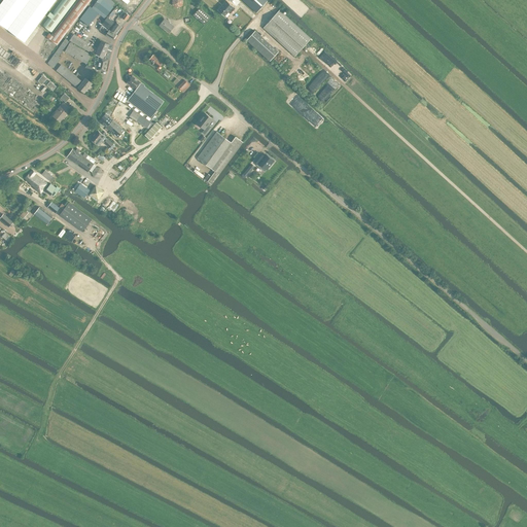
[(61,0),(42,26),(51,32),(76,0),(61,0)]
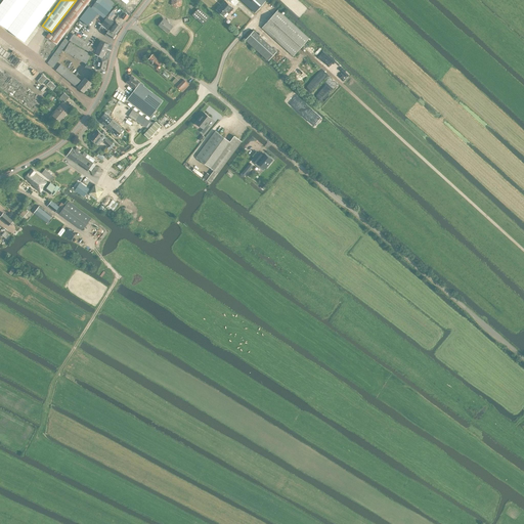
[(77,0),(48,37),(57,44),(91,0),(77,0)]
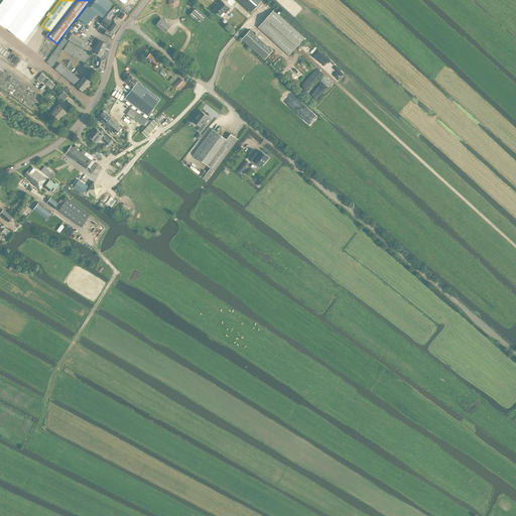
[(96,0),(92,5),(105,15),(111,7),(110,6),(112,4),(112,3),(108,0),(96,0)]
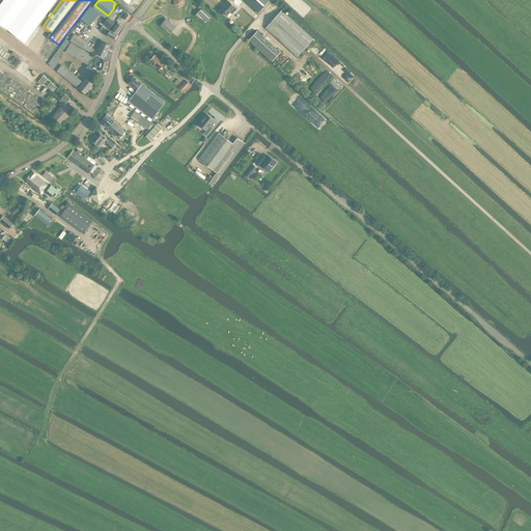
[(270,0),(242,0),(257,14),(270,0)]
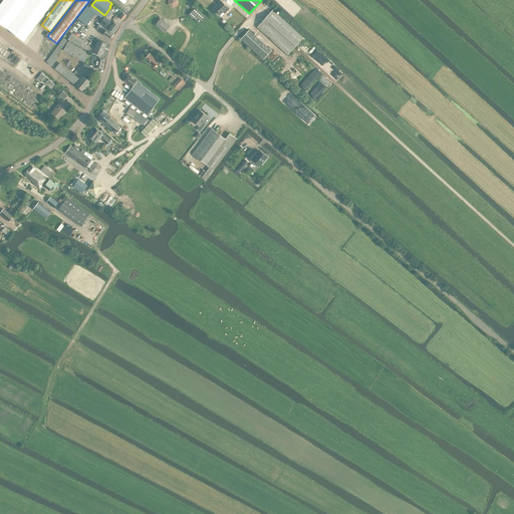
[(221,1),(213,10),(219,16),(223,12),(225,13),(229,8),(227,6),(228,6),(221,1)]
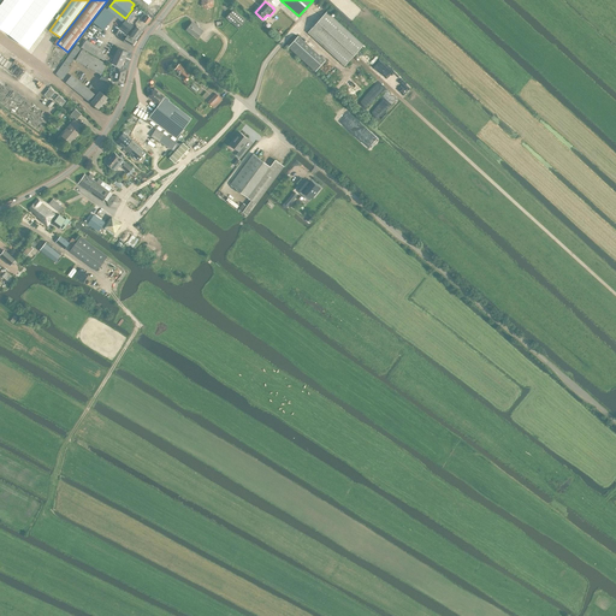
[(238,29),(246,21),(234,10),(226,17),(238,29)]
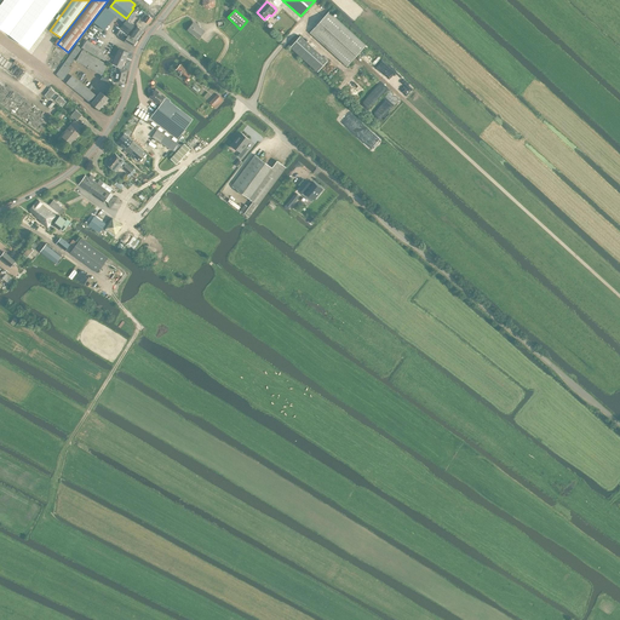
[(329,12),(310,33),(348,65),(366,46),(329,12)]
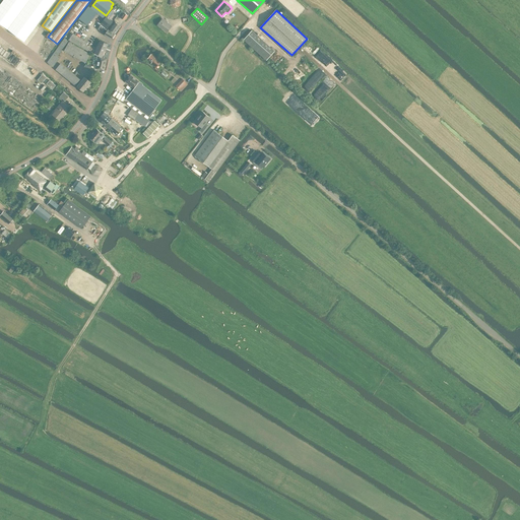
[(122,11),(119,15),(125,20),(128,15),(122,11)]
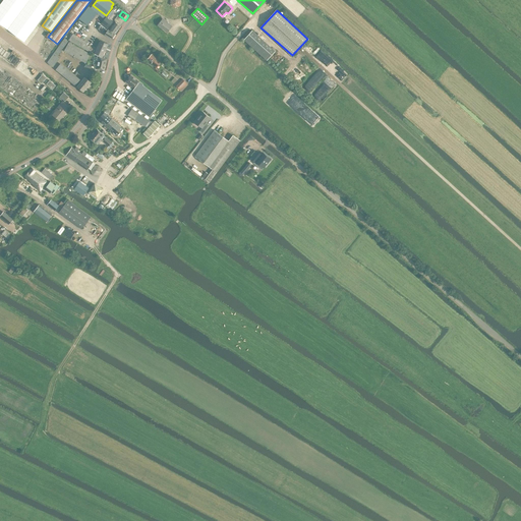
[(108,27),(111,22),(112,22),(107,17),(103,22),(108,27)]
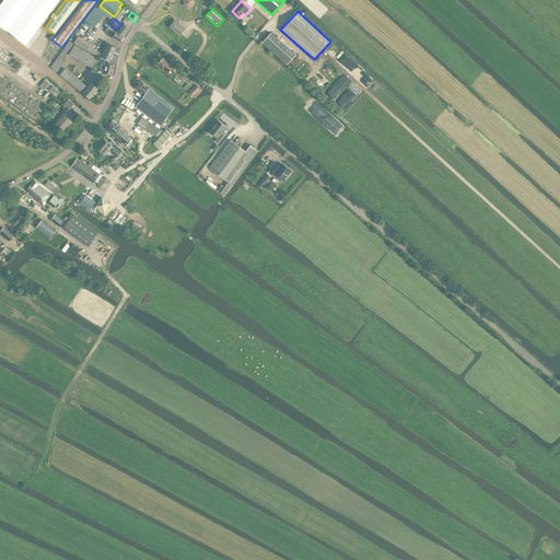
[(175,21),(170,27),(179,35),(185,28),(175,21)]
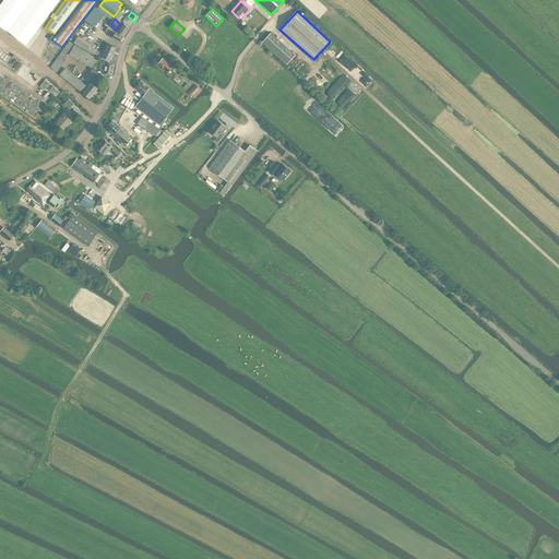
[(123,36),(130,28),(123,24),(122,26),(120,25),(118,27),(120,28),(118,32),(123,36)]
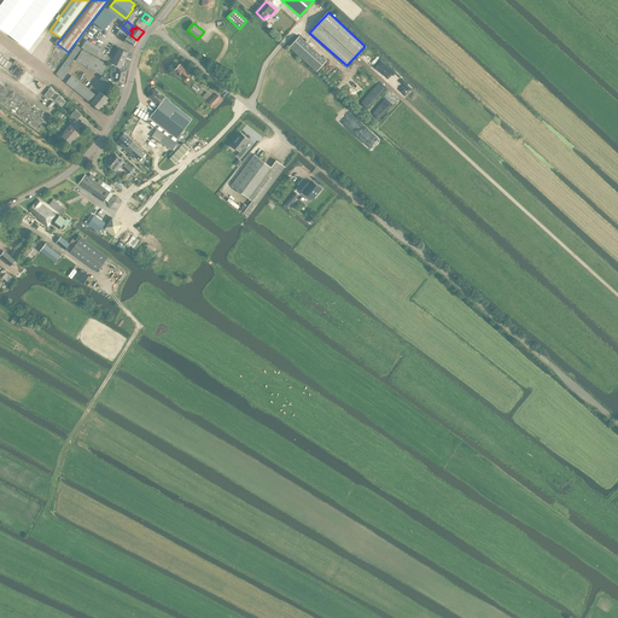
[(126,39),(124,41),(133,46),(136,40),(128,35),(126,34),(123,36),(126,39)]
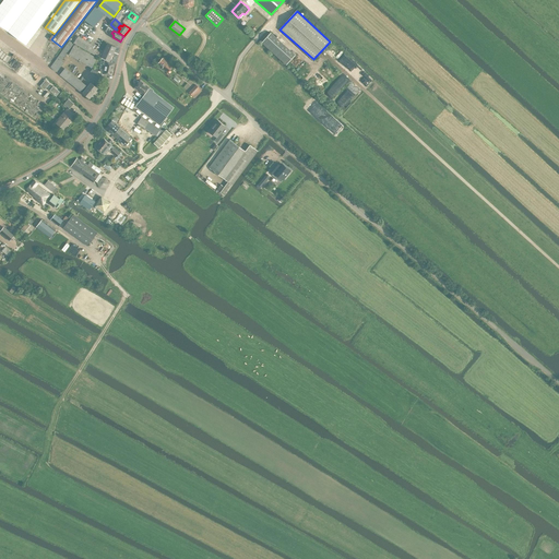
[(76,32),(72,40),(87,50),(95,55),(96,55),(98,50),(100,46),(76,32)]
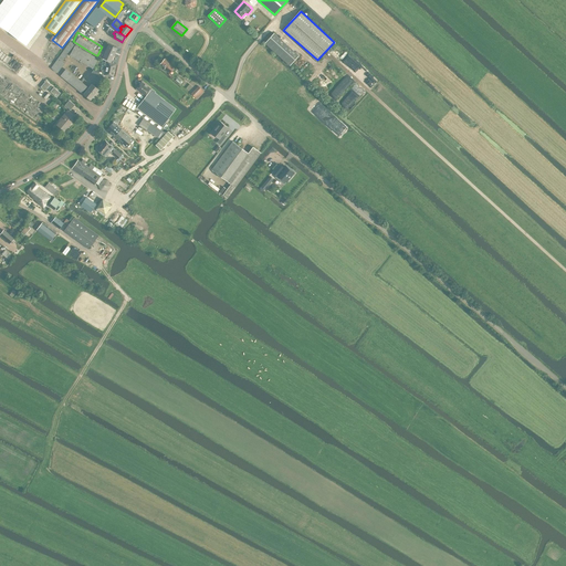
[(274,33),(265,43),(290,65),(299,55),(274,33)]
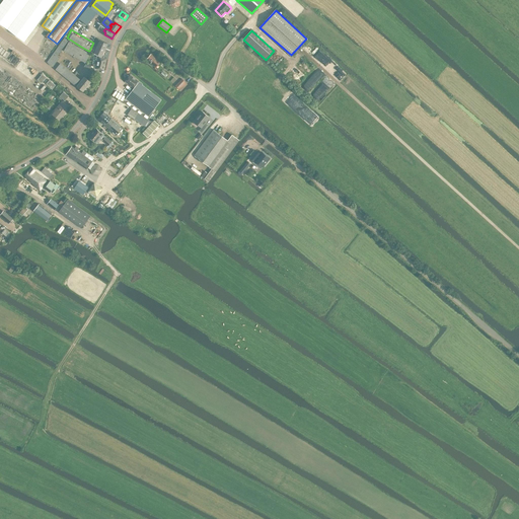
[(65,39),(53,55),(47,62),(53,67),(60,58),(57,56),(68,41),(65,39)]
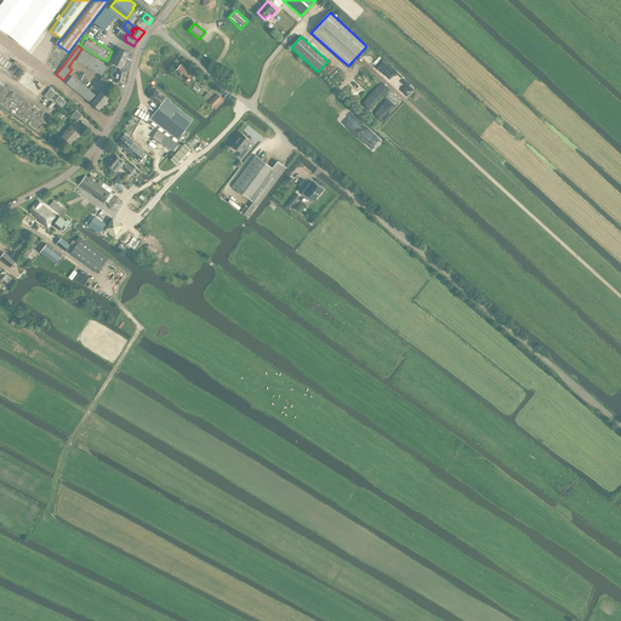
[(120,49),(113,63),(123,67),(125,60),(124,60),(127,52),(120,49)]
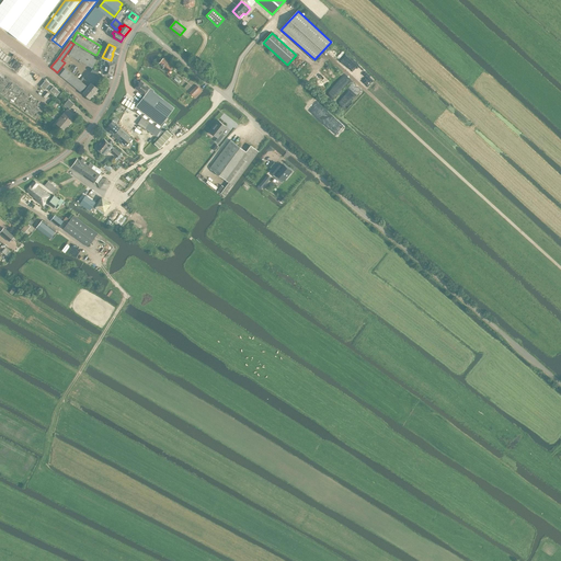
[(69,54),(92,67),(98,58),(75,45),(69,54)]
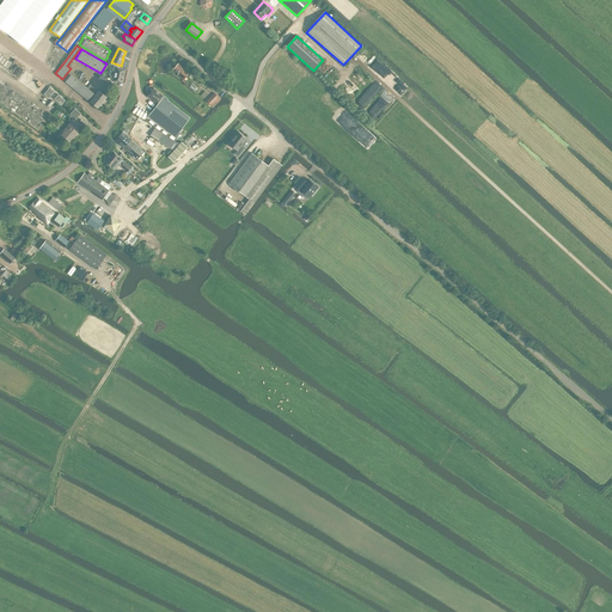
[(184,79),(189,73),(178,63),(173,69),(179,73),(178,74),(184,79)]
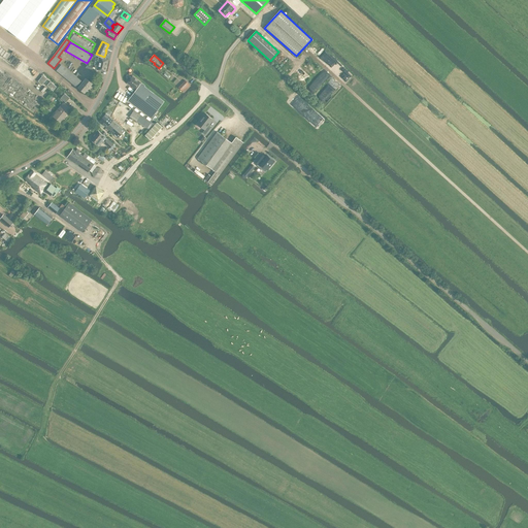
[(95,61),(94,64),(97,65),(96,69),(105,71),(108,60),(99,57),(97,61),(95,61)]
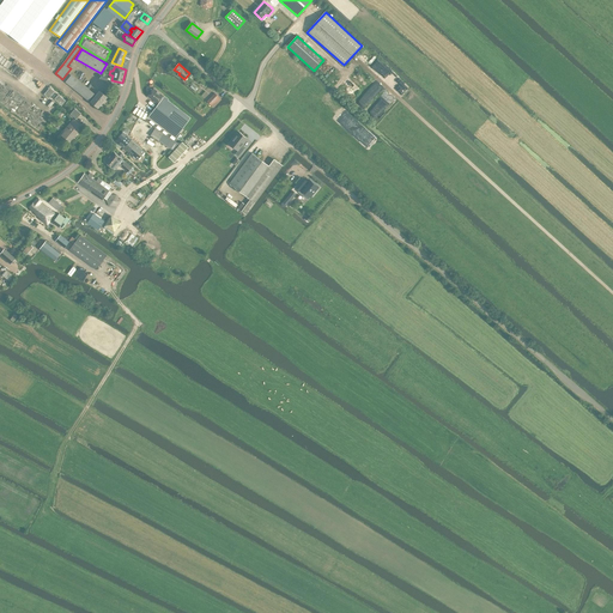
[(89,101),(93,95),(71,76),(66,82),(89,101)]
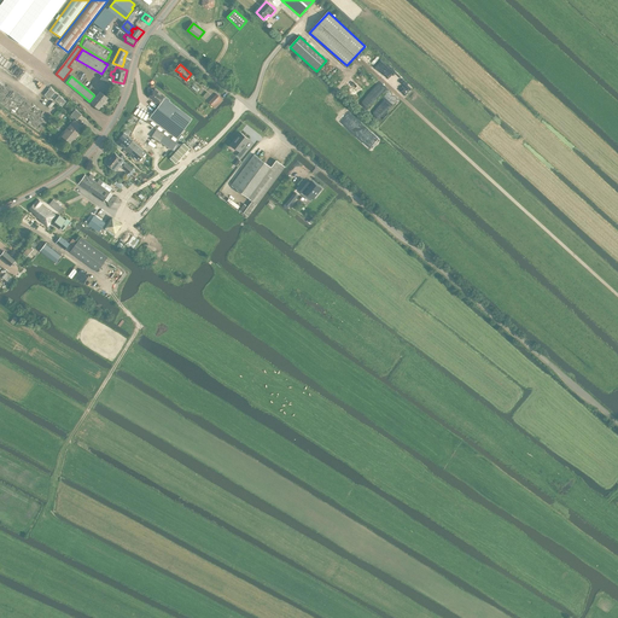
[(45,94),(50,99),(56,92),(51,87),(45,94)]
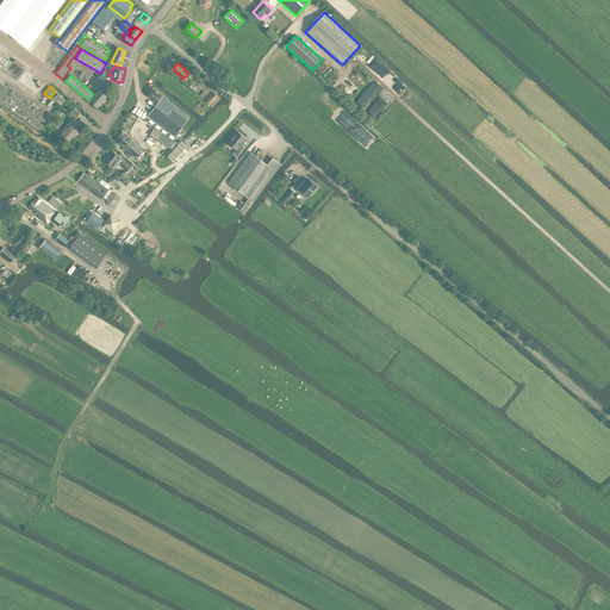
[(156,103),(162,94),(153,87),(147,95),(156,103)]
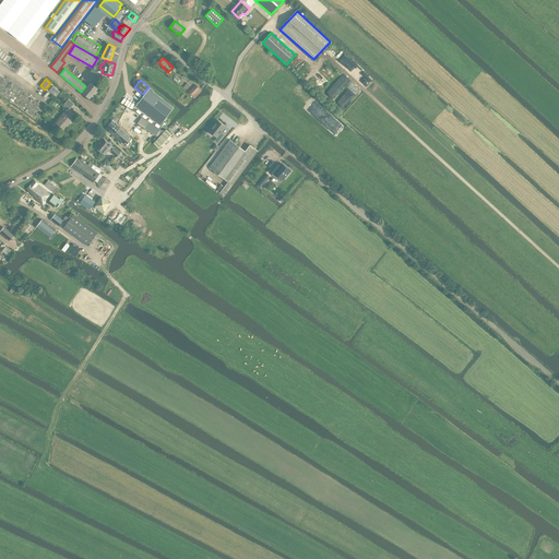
[(91,83),(83,93),(90,98),(97,88),(91,83)]
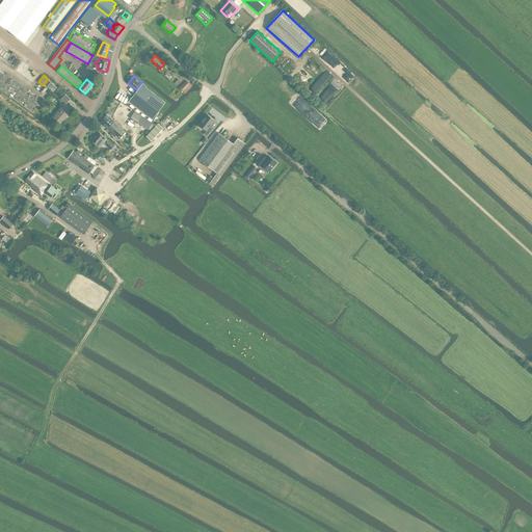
[(190,84),(189,84),(186,81),(180,87),(183,91),(190,84)]
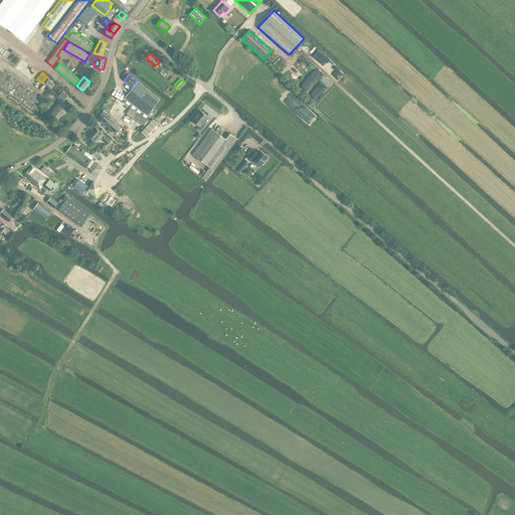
[(52,89),(55,84),(49,79),(46,82),(52,89)]
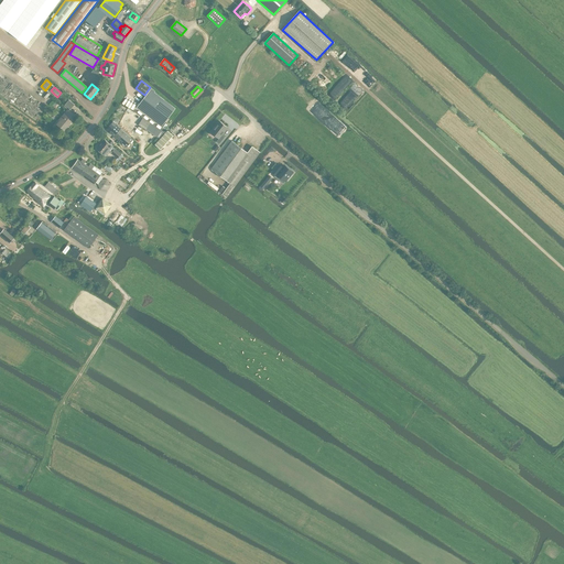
[(151,89),(137,107),(162,126),(175,108),(154,93),(155,91),(151,89)]
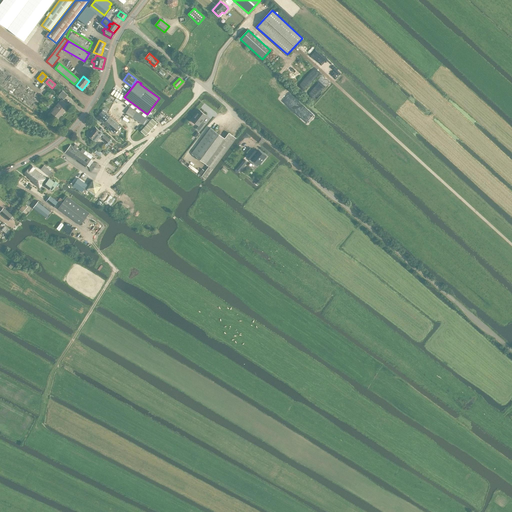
[(33,85),(28,92),(31,94),(31,93),(32,94),(34,92),(33,91),(33,90),(35,91),(37,89),(36,88),(36,87),(33,85)]
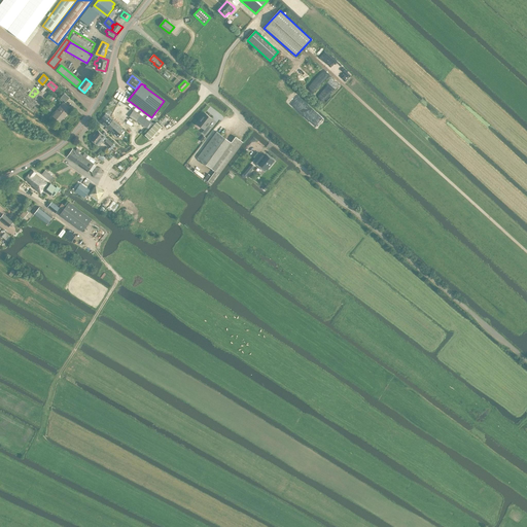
[(66,102),(69,98),(70,97),(65,93),(61,98),(66,102)]
